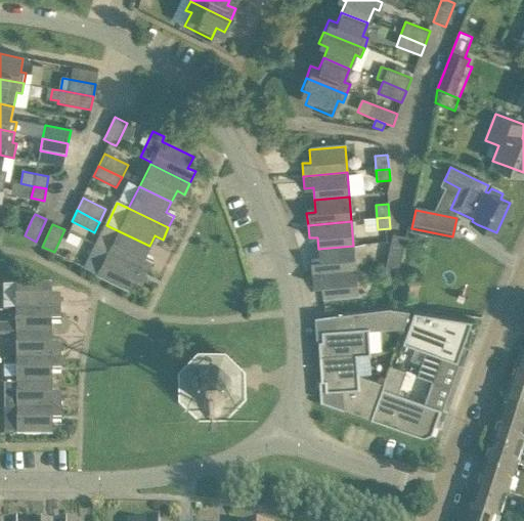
[(106,225),(95,247),(106,253),(146,272),(153,261),(144,257),(149,246),(106,225)]
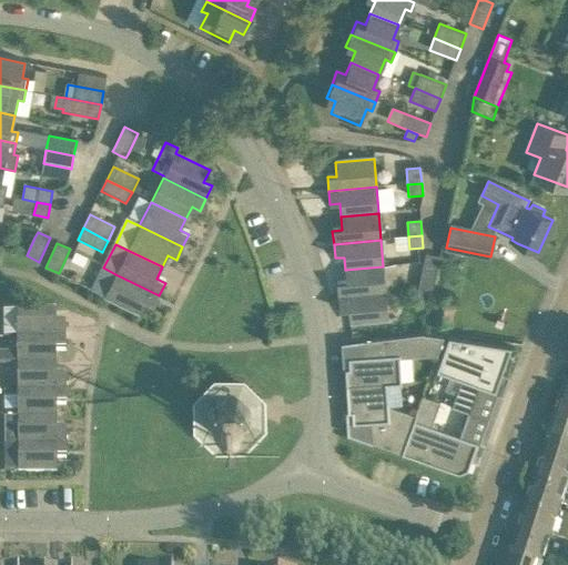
[(88,260),(75,253),(71,263),(83,269),(88,260)]
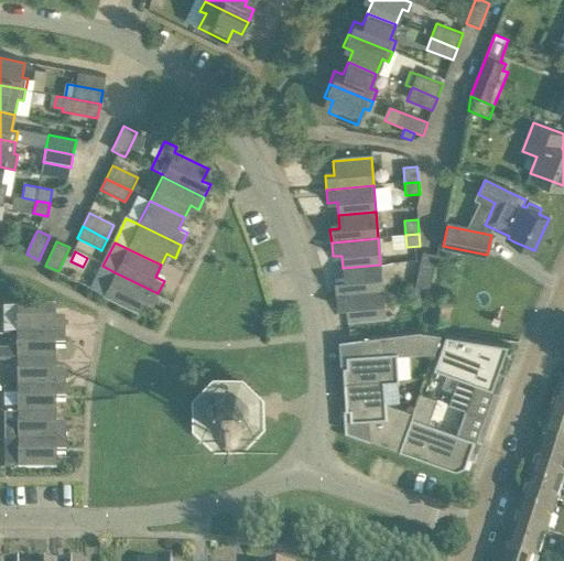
[(422,251),(418,272),(432,274),(436,254),(422,251)]
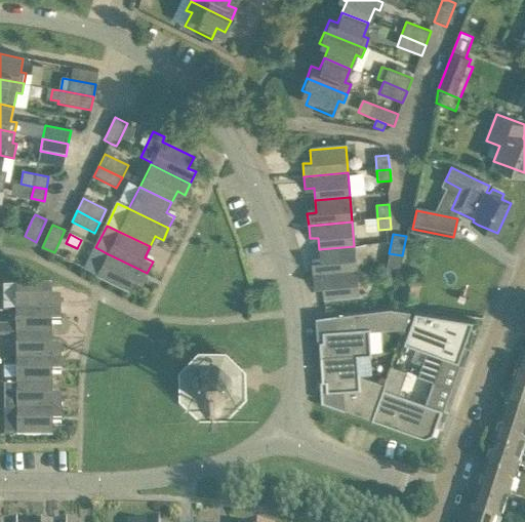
[(312,263),(313,275),(356,271),(369,270),(366,245),(354,246),(319,249),(320,262),(312,263)]
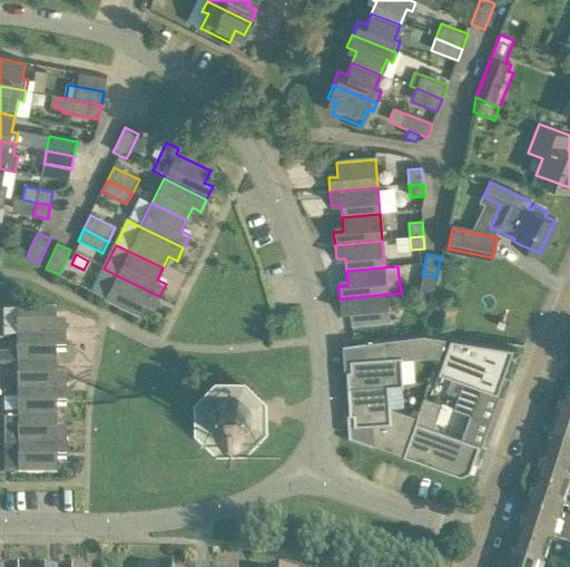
[(116,275),(104,269),(92,291),(105,297),(105,300),(139,316),(145,304),(154,309),(159,296),(116,275)]
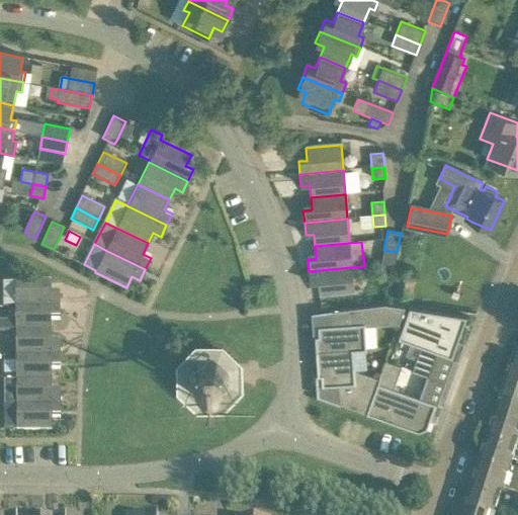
[(397,252),(383,250),(379,268),(393,271),(397,252)]
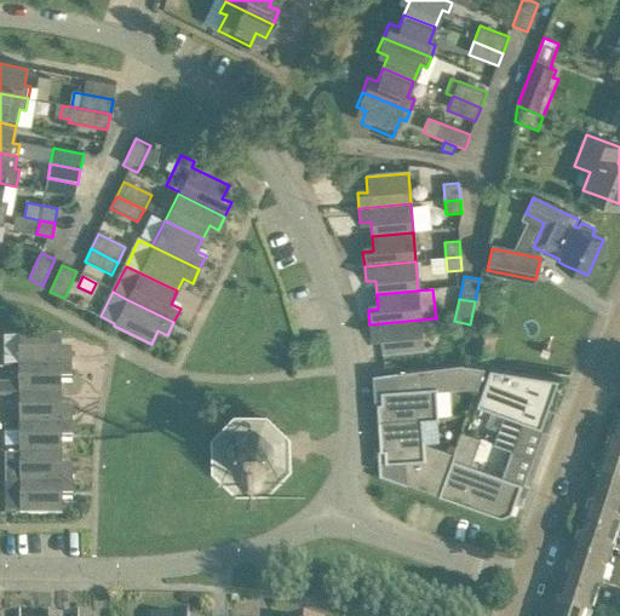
[(420,320),(369,324),(371,339),(382,339),(383,353),(424,350),(420,320)]
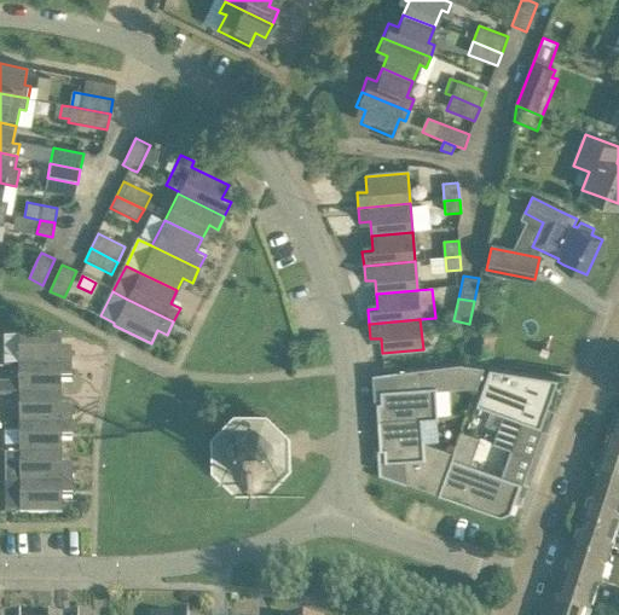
[(18,342),(18,372),(70,372),(70,357),(59,357),(59,342),(18,342)]
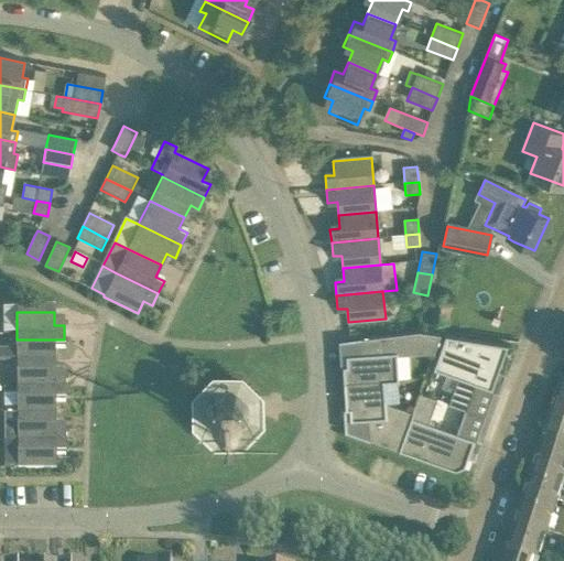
[(343,368),(344,386),(384,383),(399,381),(398,356),(434,354),(441,336),(419,333),(361,340),(361,355),(346,356),(347,367),(343,367),(343,368)]
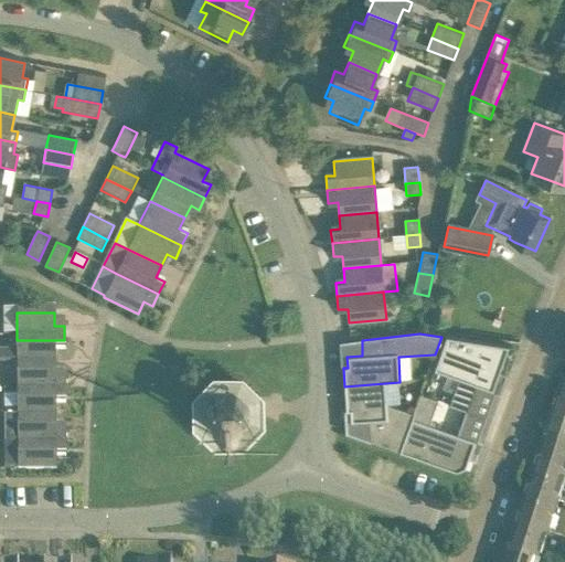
[(509,347),(447,337),(435,370),(459,380),(450,405),(467,412),(476,385),(496,392),(500,383),(502,383),(505,377),(499,374),(509,347)]
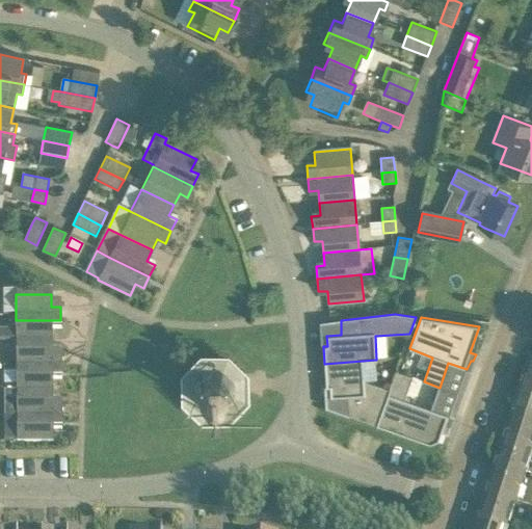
[(16,320),(16,345),(52,345),(51,333),(60,333),(60,320),(16,320)]
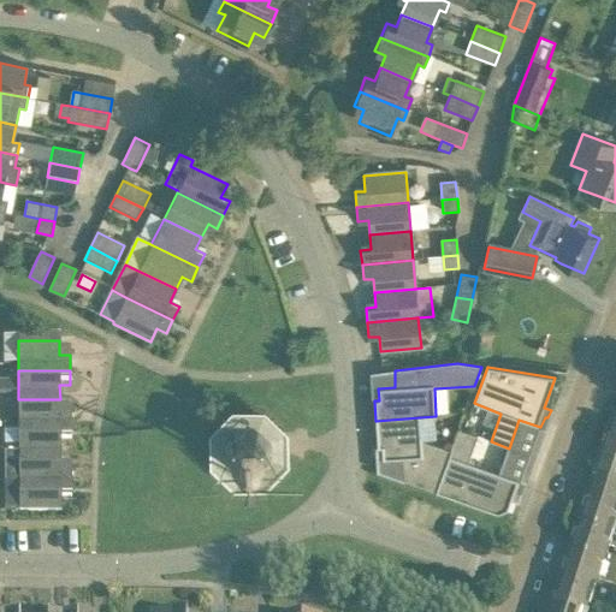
[(18,399),(18,428),(70,428),(70,413),(60,413),(60,399),(18,399)]
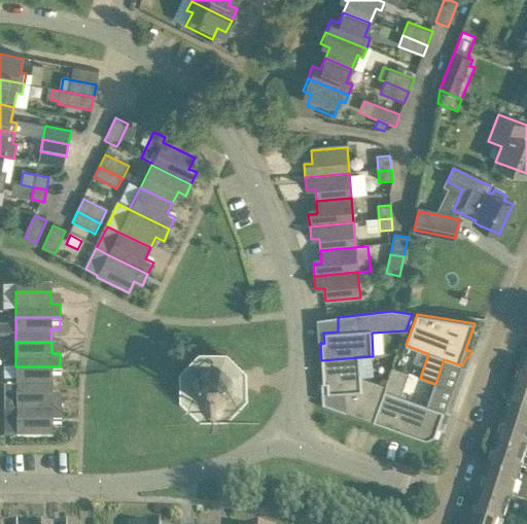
[(359,357),(321,360),(323,382),(322,382),(322,384),(326,383),(327,393),(344,392),(345,412),(374,422),(386,387),(361,378),(359,357)]
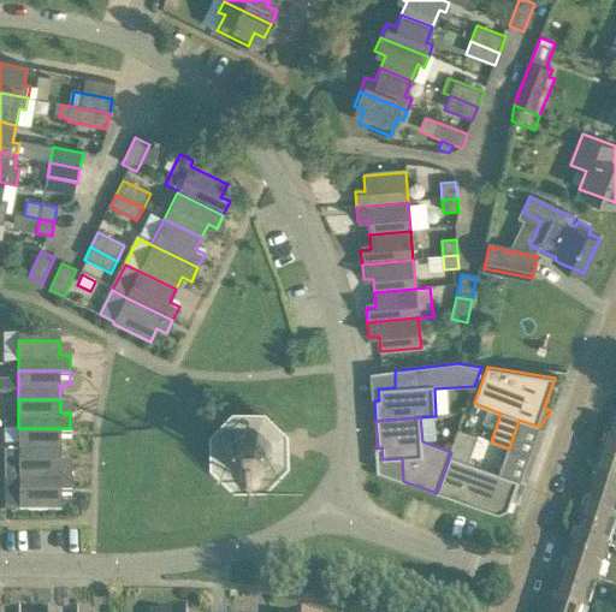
[(615,421),(611,420),(603,449),(615,452),(615,421)]
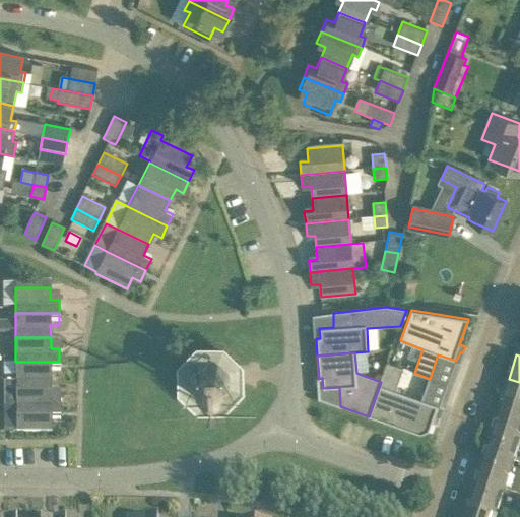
[(230,372),(229,369),(218,359),(215,359),(202,359),(200,360),(190,370),(189,373),(189,386),(190,389),(200,398),(202,399),(216,399),(220,398),(230,388),(231,385),(230,372)]
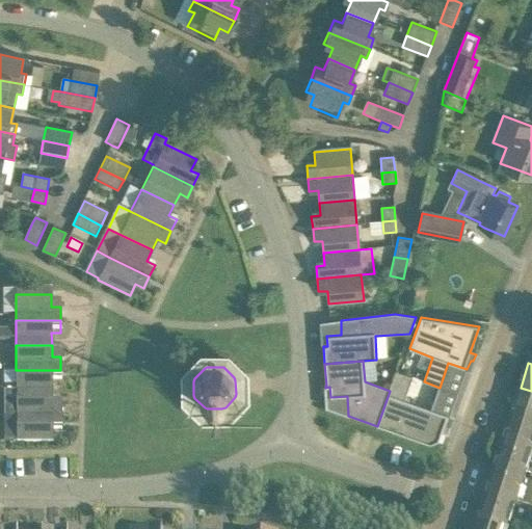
[(16,370),(17,395),(52,395),(52,382),(60,382),(60,370),(16,370)]
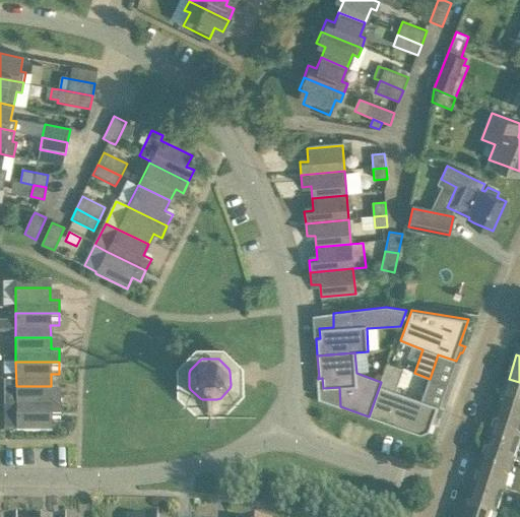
[(381,382),(369,416),(420,435),(429,431),(432,422),(437,424),(440,416),(437,415),(440,406),(395,391),(403,369),(387,363),(381,382)]
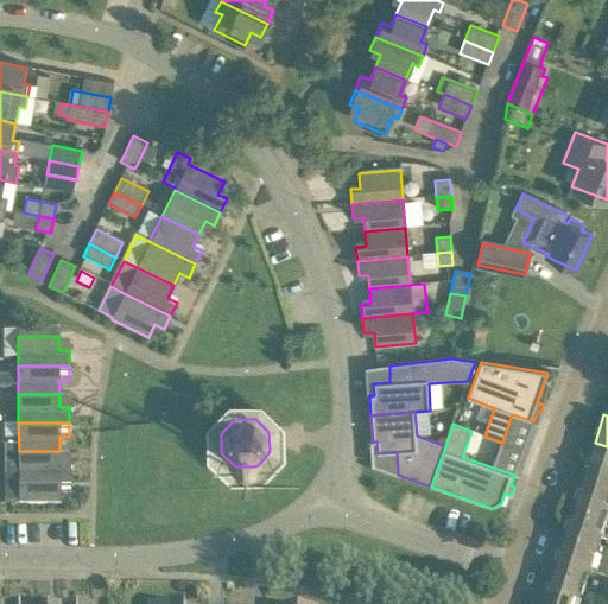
[(607,446),(595,443),(584,474),(607,481),(607,446)]
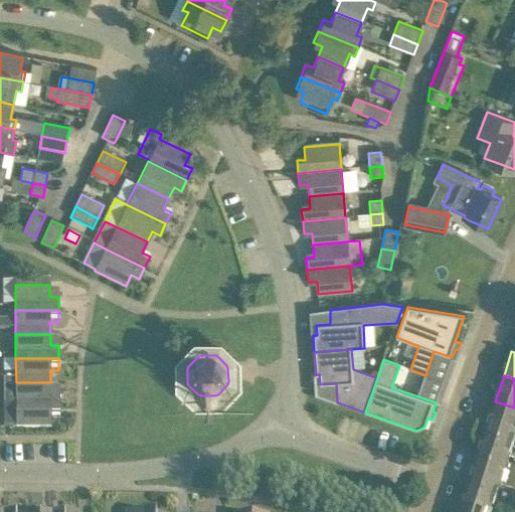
[(16,405),(16,406),(59,406),(59,393),(50,394),(50,382),(16,382),(16,383),(16,405)]
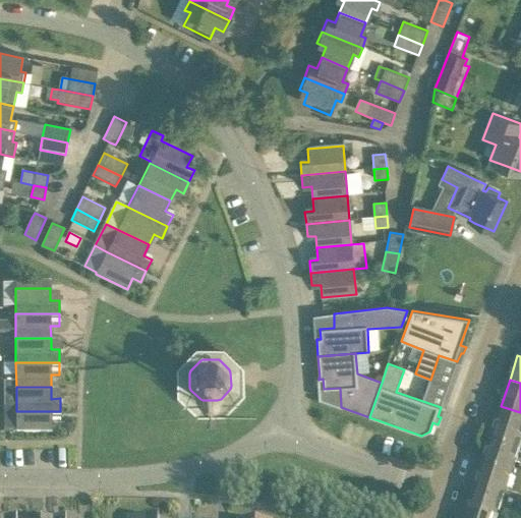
[(493,433),(520,441),(520,412),(501,406),(493,433)]
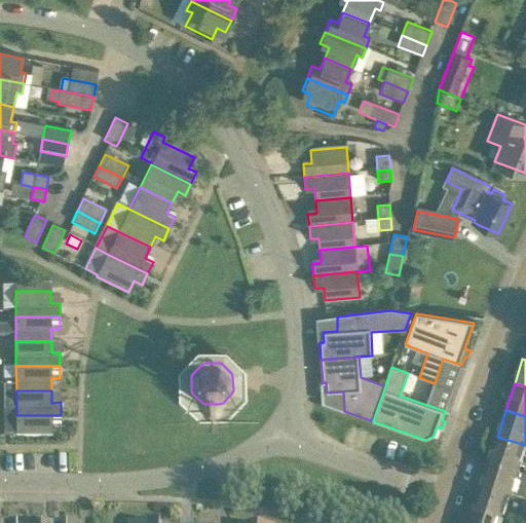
[(61,415),(16,415),(16,441),(51,441),(51,428),(61,427),(61,415)]
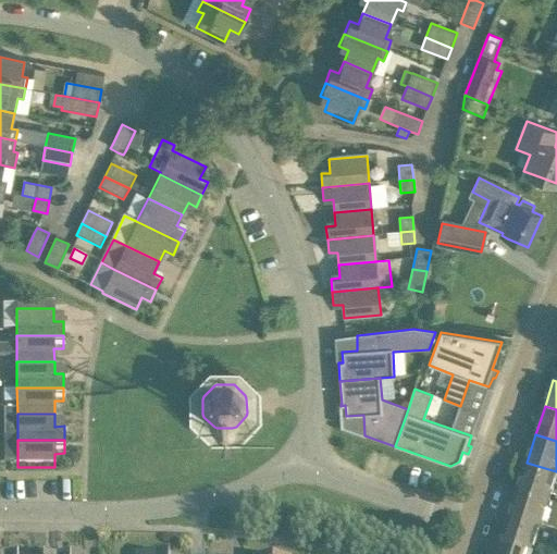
[(556,471),(527,463),(517,491),(551,502),(554,490),(556,491),(556,471)]
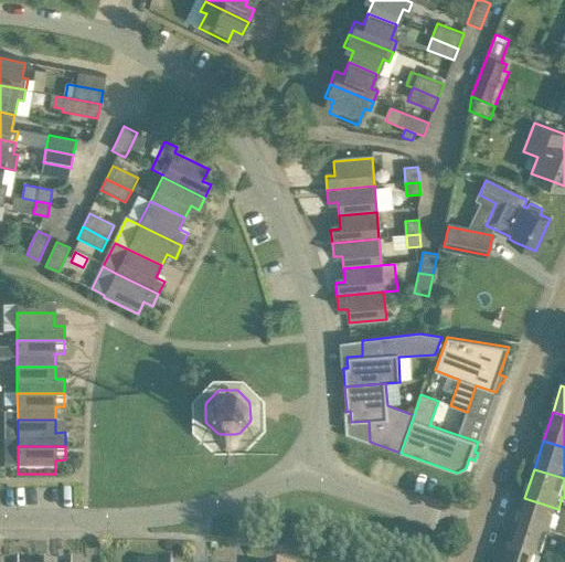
[(524,498),(515,527),(548,538),(558,541),(563,526),(554,522),(558,509),(524,498)]
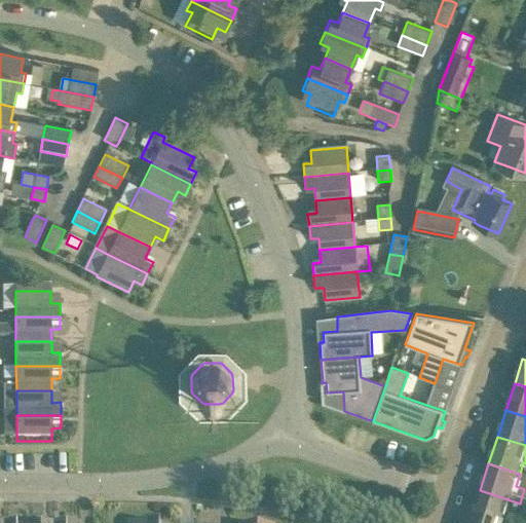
[(480,490),(471,518),(485,522),(503,522),(504,519),(514,522),(521,522),(525,521),(525,506),(520,503),(511,500),(480,490)]
